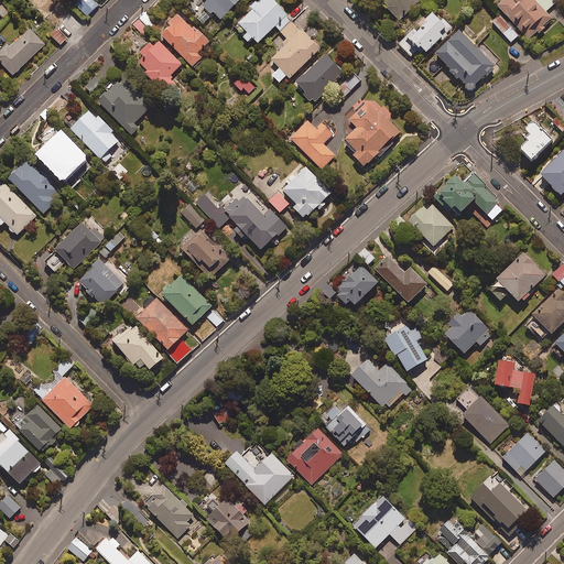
[(35,9),(44,17),(50,11),(47,9),(55,0),(30,0),(38,7),(35,9)]
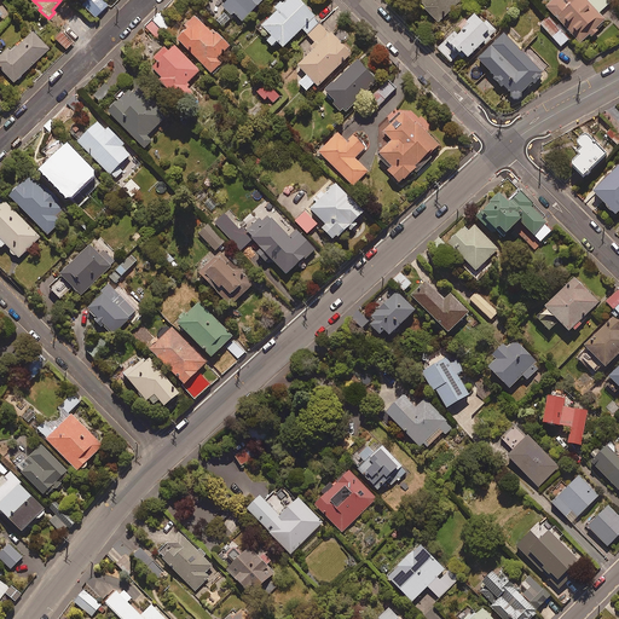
[(109,6),(102,0),(90,0),(84,6),(97,18),(109,6)]
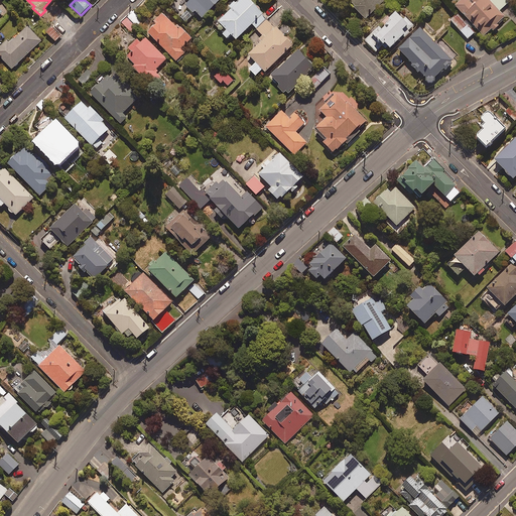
[(220,0),(188,0),(190,2),(186,6),(192,13),(195,11),(203,19),(220,0)]
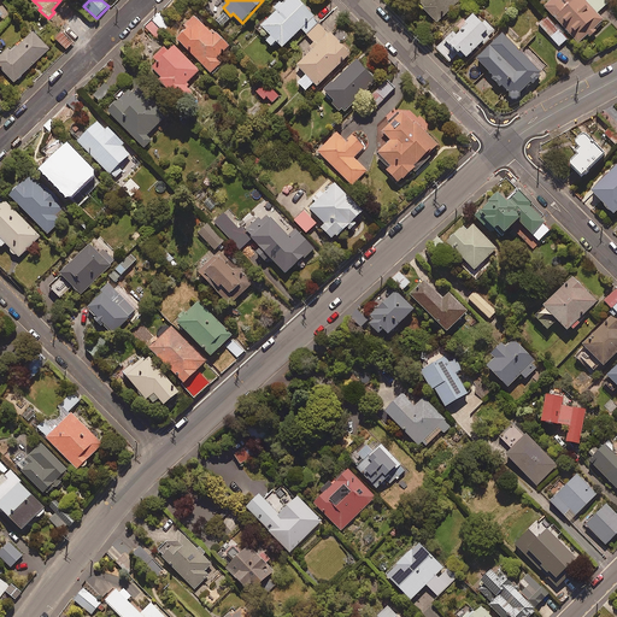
[(303,30),(307,36),(321,23),(298,0),(289,0),(257,31),(272,47),(277,43),(283,48),(303,30)]
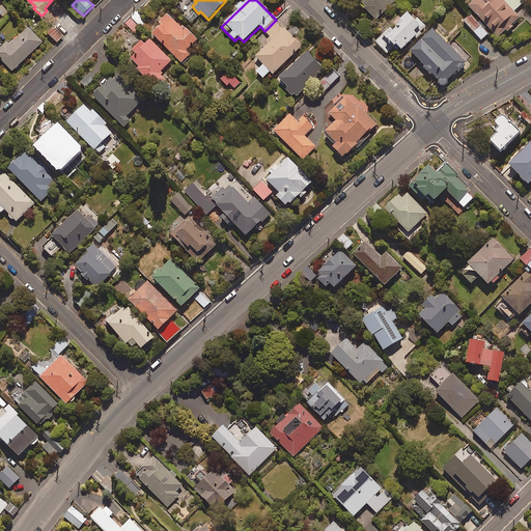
[(357,0),(376,20),(395,0),(357,0)]
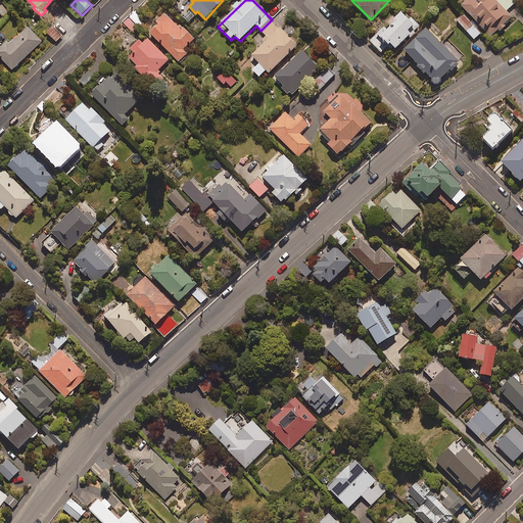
[(465,0),(467,2),(462,6),(466,10),(456,20),(475,41),(485,31),(490,38),(512,18),(506,11),(517,2),(514,0),(498,0),(497,1),(495,0),(465,0)]
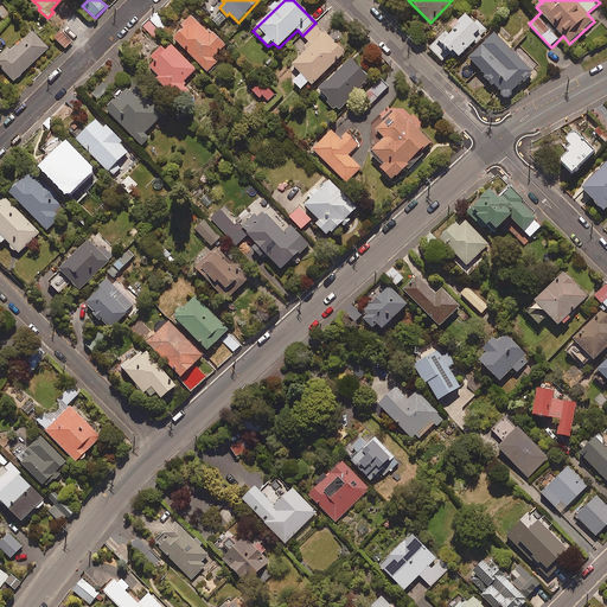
[(217,10),(209,2),(202,10),(211,17),(217,10)]
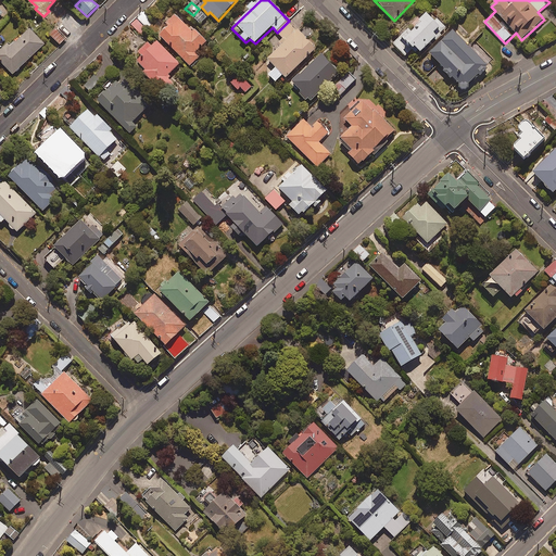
[(142,11),(130,24),(141,35),(153,22),(142,11)]
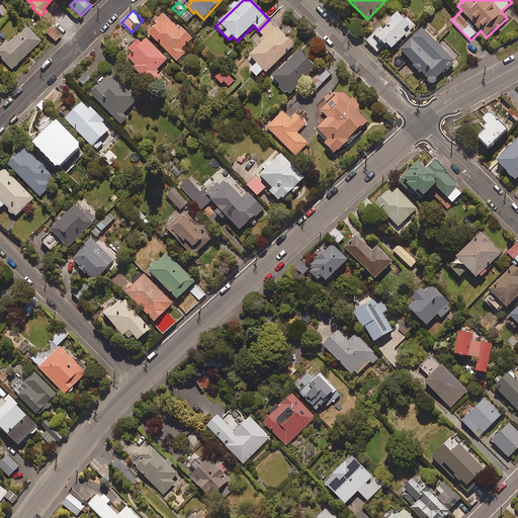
[(405,20),(399,13),(383,28),(381,26),(366,41),(377,52),(386,44),(393,50),(408,34),(405,31),(410,26),(413,29),(416,26),(407,17),(405,20)]
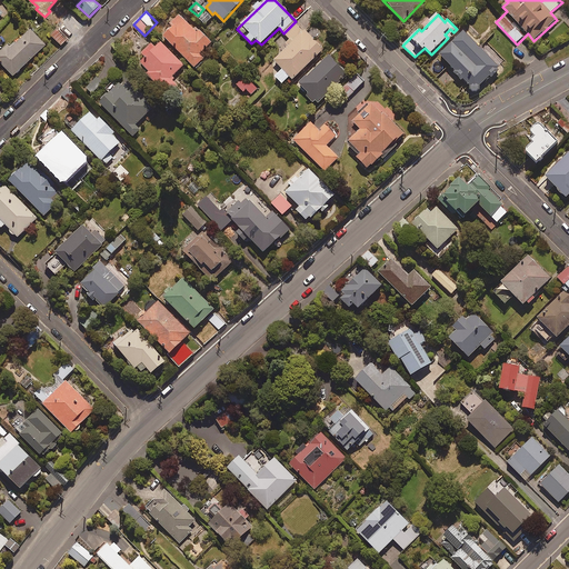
[(173,27),(163,36),(195,68),(205,59),(200,55),(211,43),(198,29),(196,32),(180,16),(170,25),(173,27)]
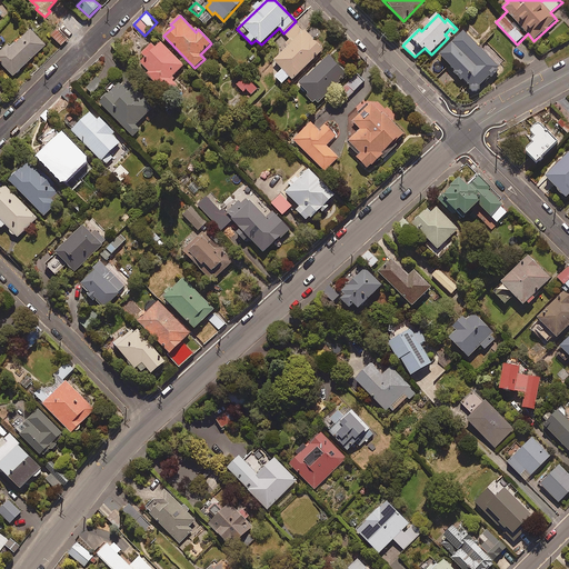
[(283,33),(289,40),(283,45),(288,49),(275,61),(282,70),(276,77),(282,85),(289,77),(291,80),(322,50),(296,21),(283,33)]
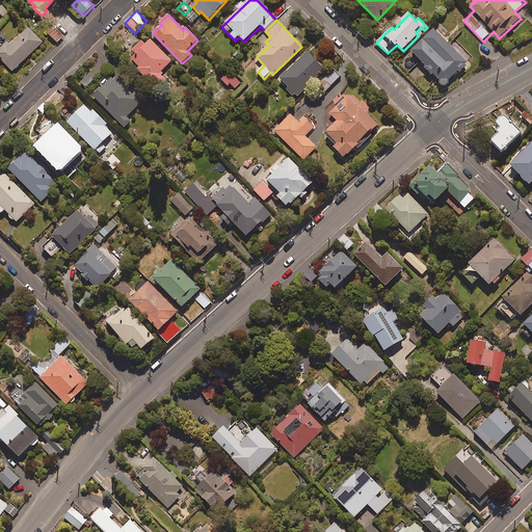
[(43,43),(29,28),(10,47),(7,44),(0,51),(0,58),(12,72),(43,43)]
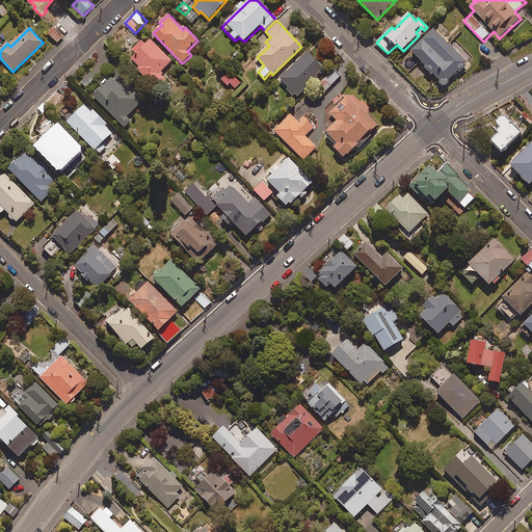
[(445,87),(450,83),(448,82),(458,72),(460,73),(470,64),(435,29),(411,51),(445,87)]
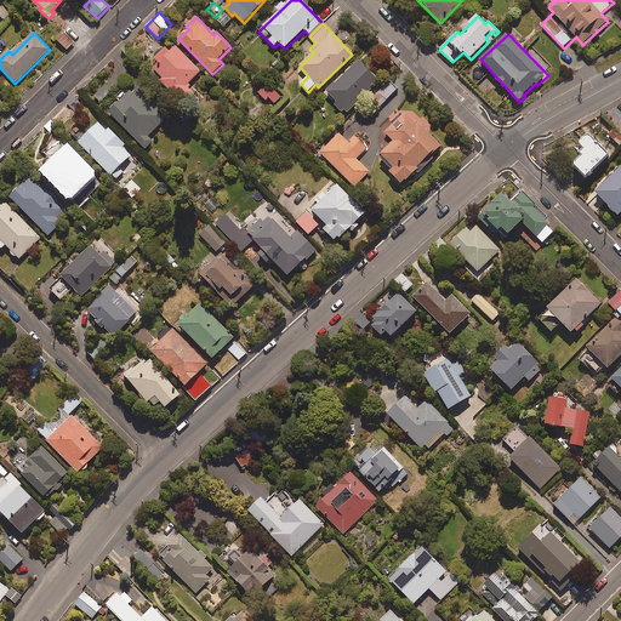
[(171,53),(166,49),(155,60),(160,64),(154,70),(164,80),(160,83),(182,104),(194,92),(188,85),(201,72),(176,47),(171,53)]
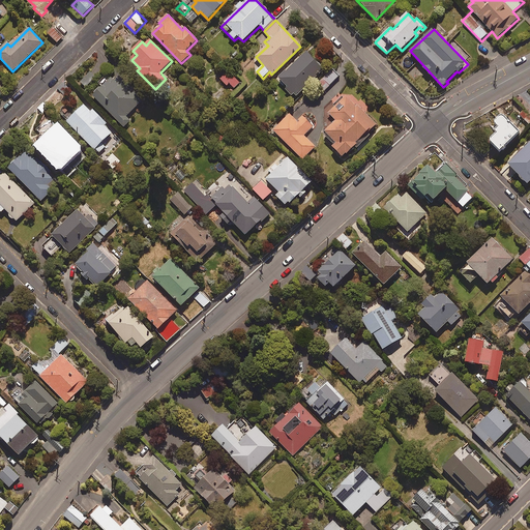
[(306,53),(280,79),(284,83),(288,87),(285,90),(292,96),(294,94),(296,96),(323,69),(306,53)]
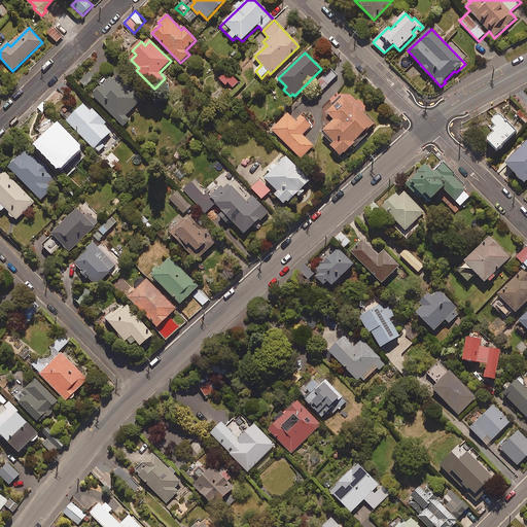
[(315,84),(322,92),(337,76),(329,70),(315,84)]
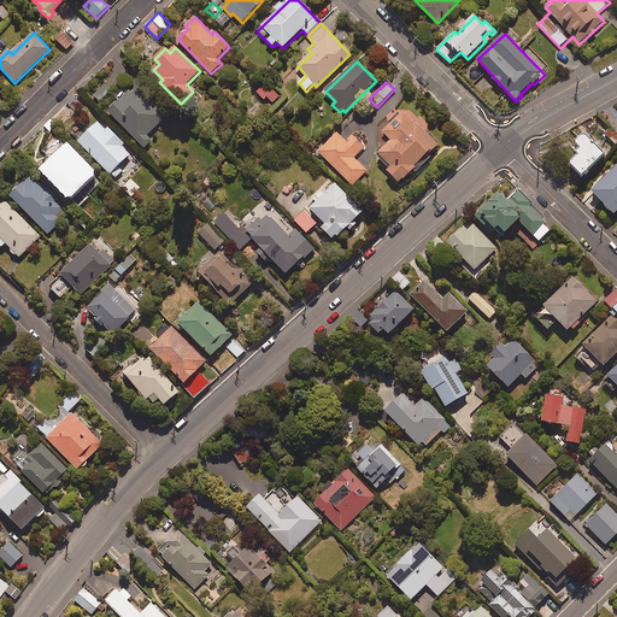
[(265,83),(256,94),(264,101),(268,98),(275,104),(281,97),(265,83)]
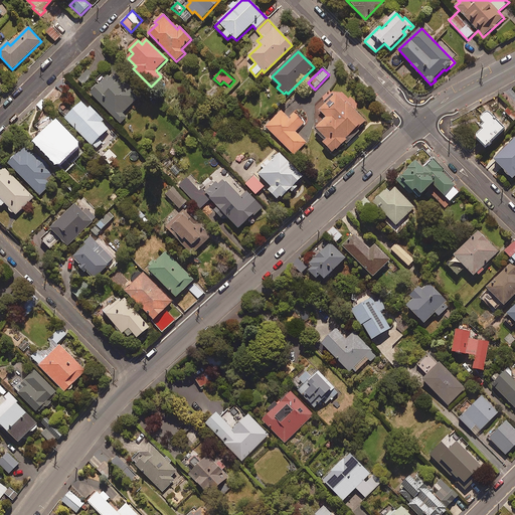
[(139,97),(113,71),(100,84),(91,95),(122,124),(128,118),(123,113),(139,97)]
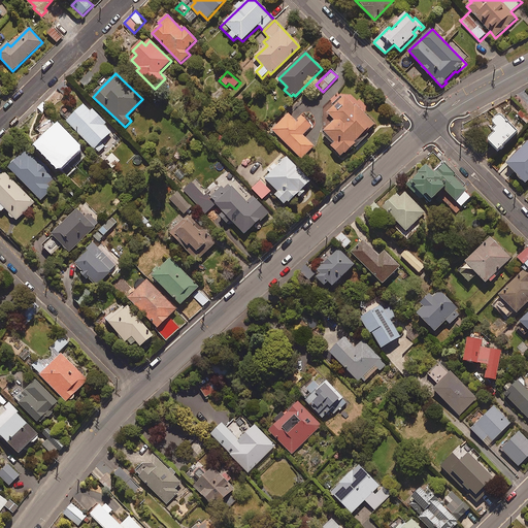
[(331,146),(342,158),(355,145),(357,147),(370,135),(367,132),(375,125),(363,112),(368,107),(360,98),(358,100),(353,95),(336,93),(328,101),(333,106),(327,112),(335,121),(324,132),(335,143),(331,146)]
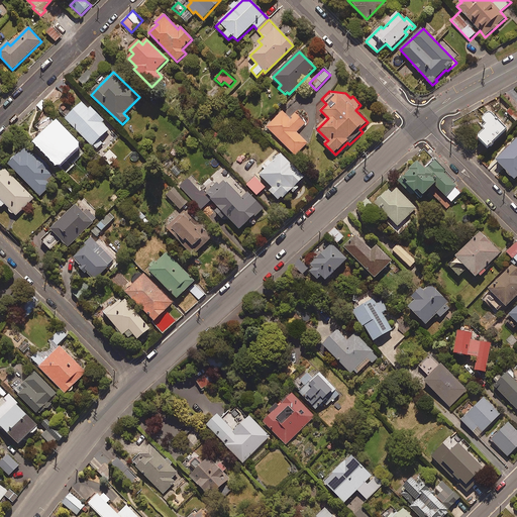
[(111,128),(84,101),(66,120),(96,150),(103,143),(99,139),(111,128)]
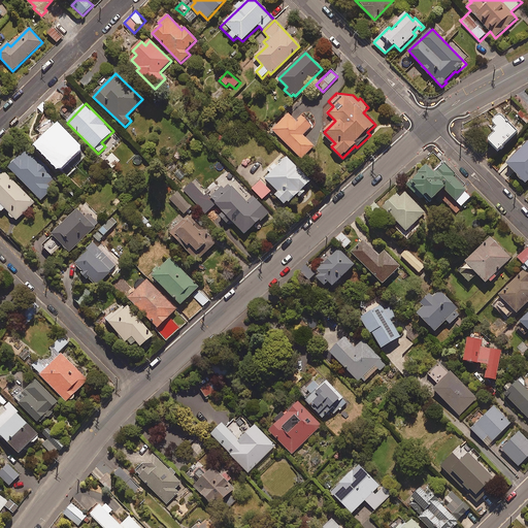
[(296,122),(289,114),(272,131),(302,159),(314,146),(302,136),(312,126),(302,116),(296,122)]
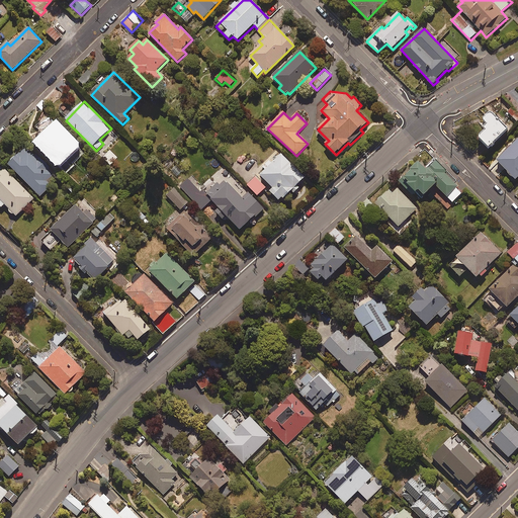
[(482,141),(490,149),(508,130),(493,114),(490,114),(488,116),(486,121),(489,124),(485,127),(487,130),(481,135),(480,138),(482,141)]
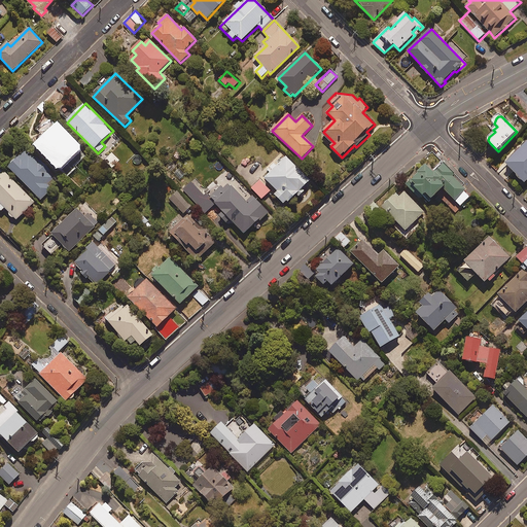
[(36,142),(68,175),(75,168),(73,166),(83,156),(54,125),(36,142)]
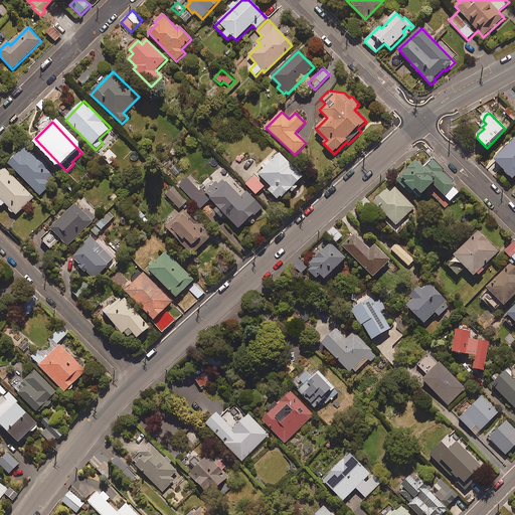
[(514,138),(494,160),(513,179),(514,177),(514,138)]
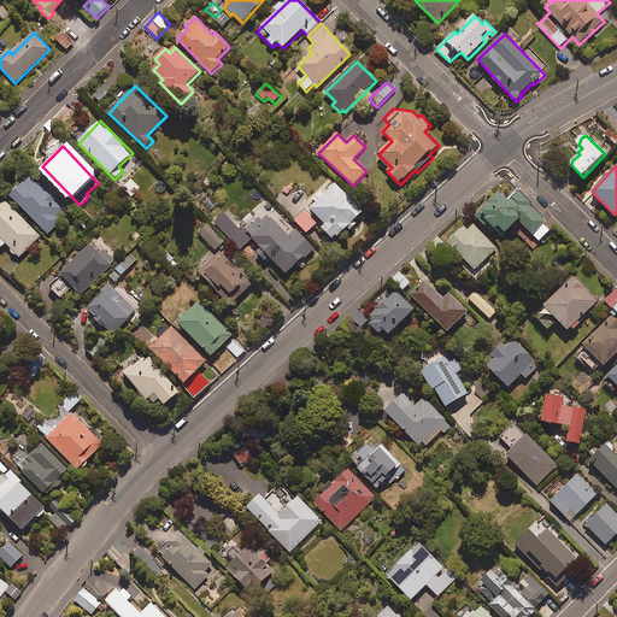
[(62,200),(45,183),(41,186),(31,176),(11,197),(48,235),(60,223),(56,217),(64,209),(58,203),(62,200)]
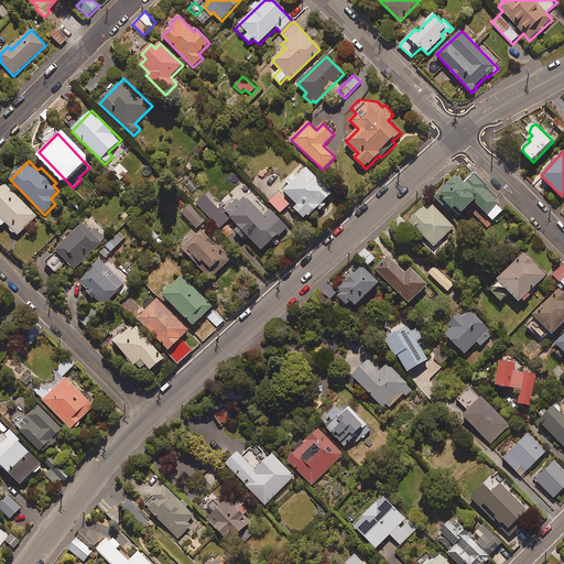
[(294,208),(307,223),(318,212),(321,213),(327,206),(324,203),(333,194),(306,169),(300,175),(296,173),(286,183),(290,186),(283,192),(297,206),(294,208)]
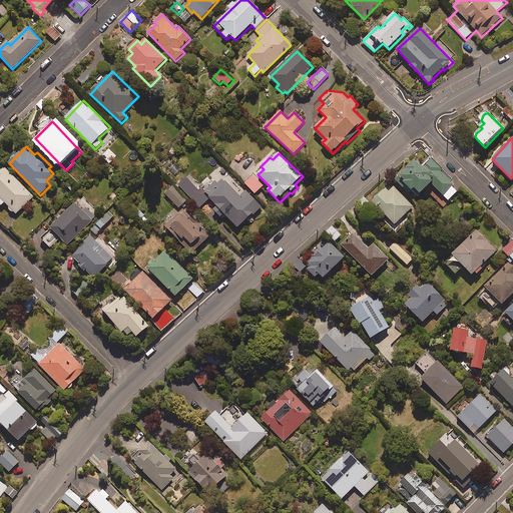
[(448,201),(458,191),(440,172),(442,170),(432,159),(422,169),(416,161),(396,180),(410,194),(413,191),(419,197),(432,184),(448,201)]
